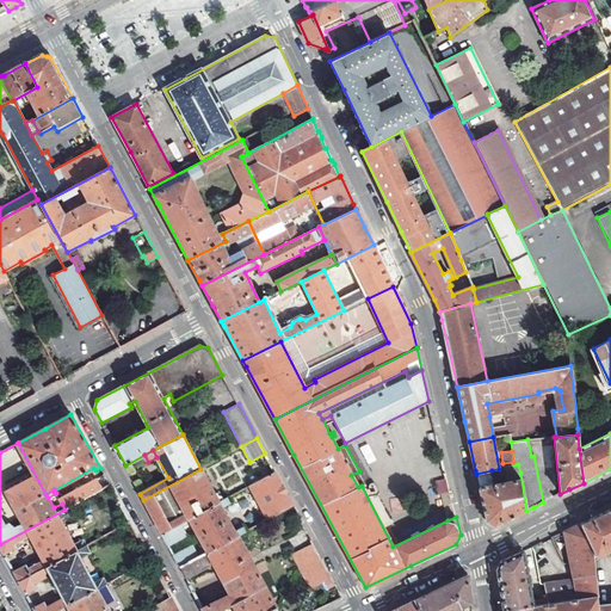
[(201,469),(143,500),(153,517),(162,535),(220,504),(201,469)]
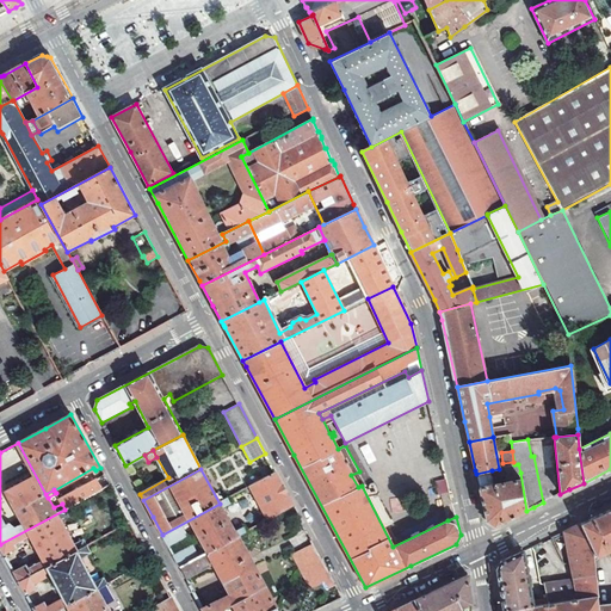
[(294,506),(276,473),(250,487),(267,520),(294,506)]
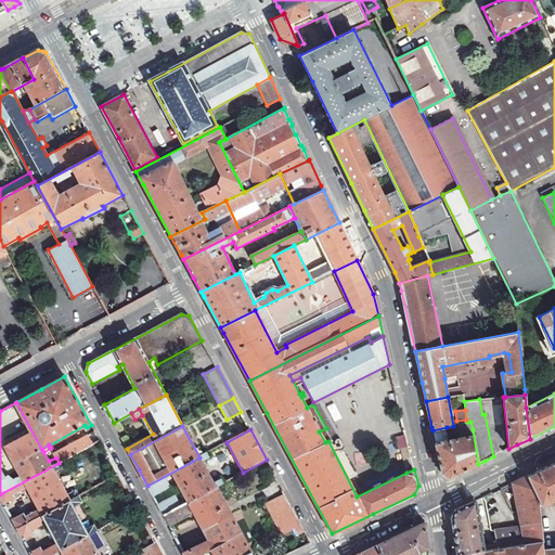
[(463,438),(436,443),(442,473),(449,478),(462,472),(478,464),(473,429),(461,433),(463,438)]
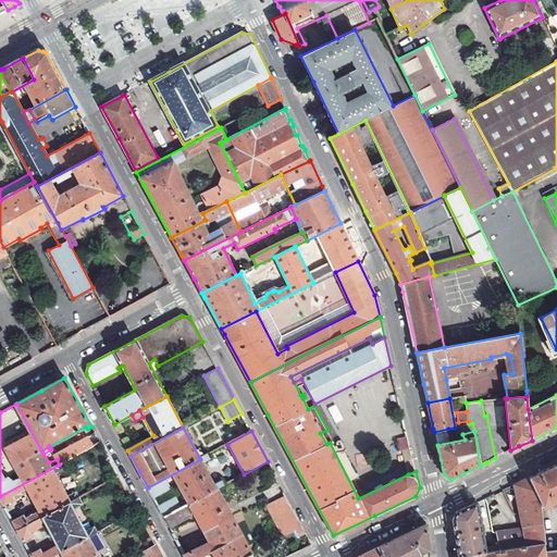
[(398,450),(408,449),(406,436),(397,437),(398,450)]
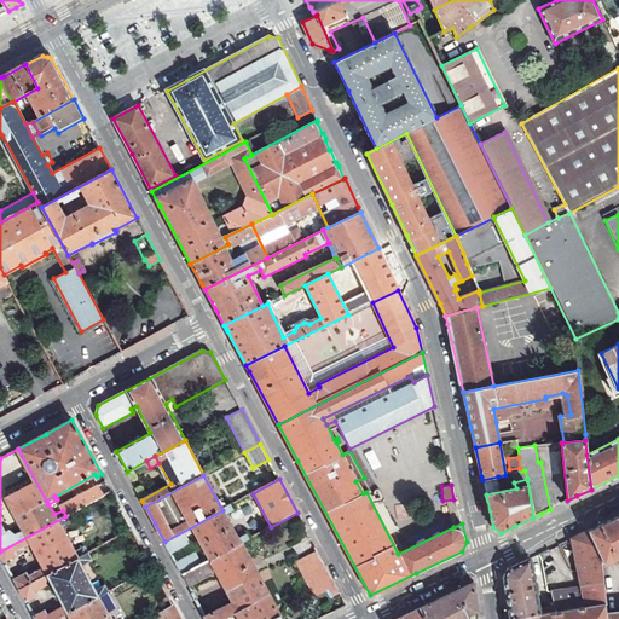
[(63,510),(65,516),(67,516),(104,496),(98,486),(61,507),(63,510)]
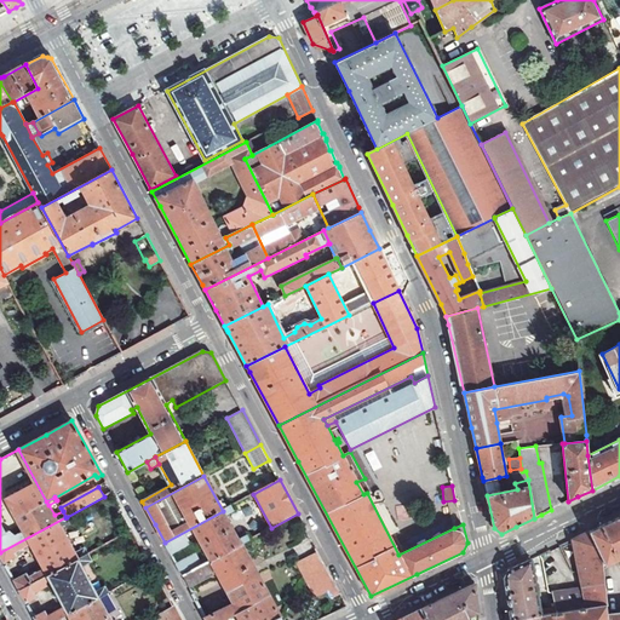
[(223,511),(165,543),(171,555),(190,545),(185,535),(195,530),(208,557),(200,562),(195,555),(177,564),(183,575),(241,545),(250,540),(247,535),(239,540),(225,516),(234,511),(231,506),(223,511)]
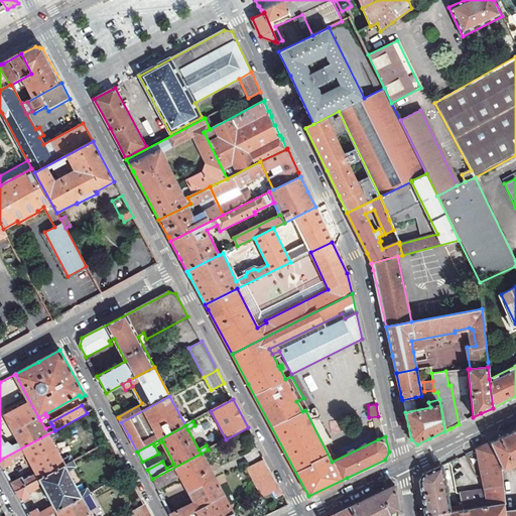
[(375,427),(378,439),(385,436),(382,425),(375,427)]
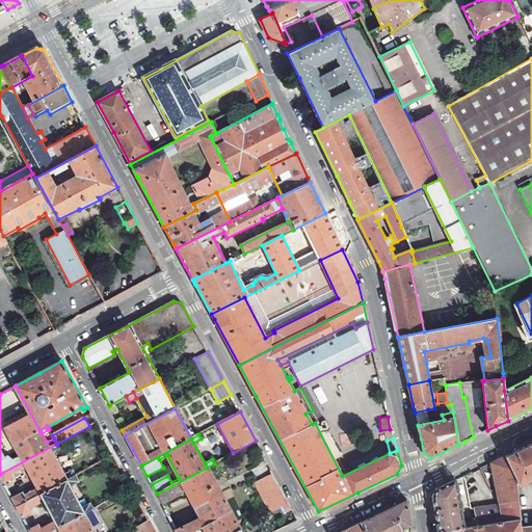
[(56,444),(0,474),(0,476),(4,482),(15,477),(14,475),(27,468),(36,486),(24,494),(23,493),(12,499),(17,507),(75,476),(73,471),(64,475),(52,452),(59,447),(57,444),(56,444)]
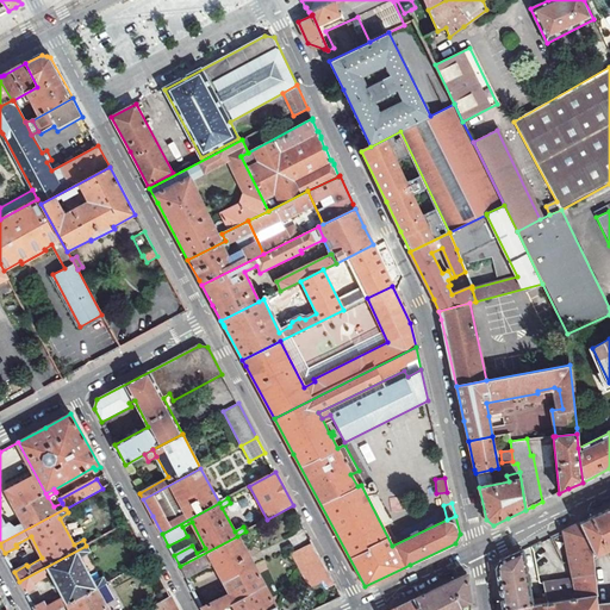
[(609,509),(586,521),(580,523),(590,545),(591,556),(593,556),(609,548),(609,509)]
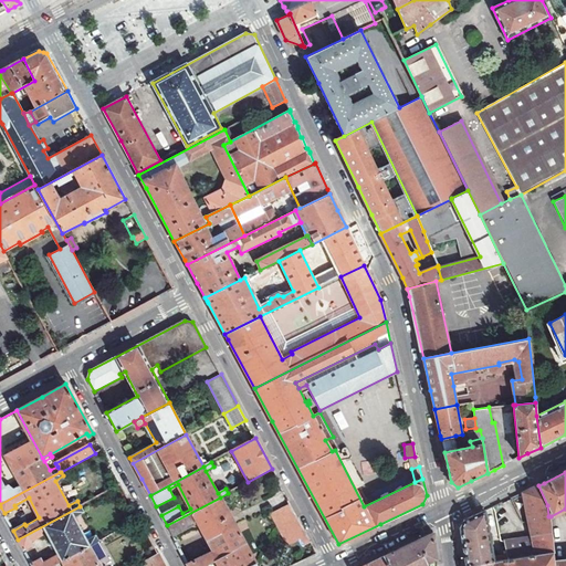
[(505,559),(553,549),(548,516),(547,505),(538,485),(523,493),(530,534),(502,541),(505,559)]
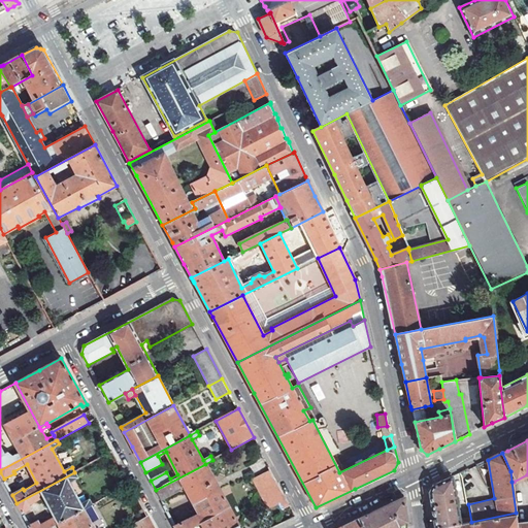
[(175,527),(194,527),(201,523),(229,507),(205,464),(156,490),(161,500),(184,487),(199,514),(180,524),(175,527)]
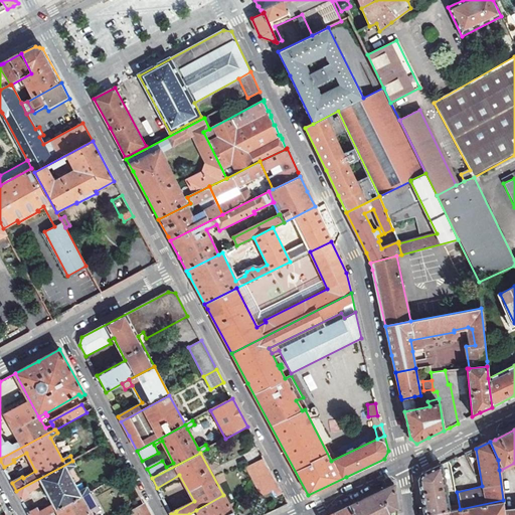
[(72,461),(16,491),(22,501),(31,496),(29,492),(39,487),(38,484),(39,482),(41,482),(53,504),(40,512),(37,508),(28,513),(29,514),(47,514),(50,514),(56,511),(82,497),(91,492),(88,488),(79,492),(68,470),(76,466),(72,461)]
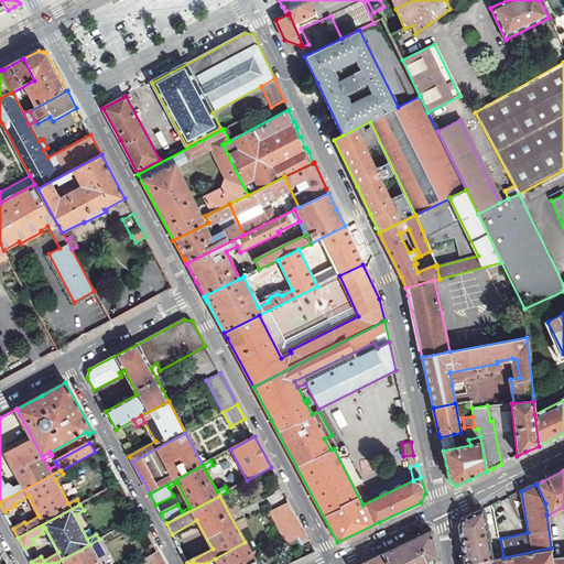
[(284,523),(297,516),(292,506),(279,512),(284,523)]
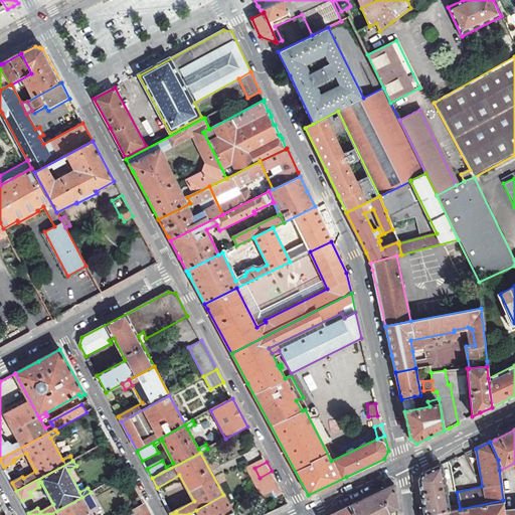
[(424,514),(430,514),(448,511),(441,465),(423,473),(419,482),(421,492),(424,514)]
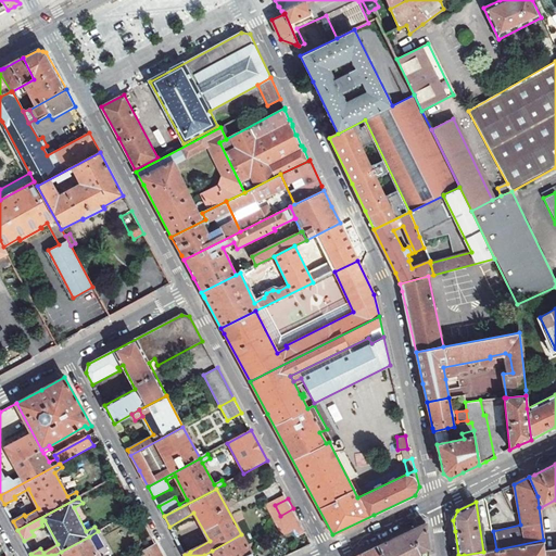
[(300,521),(286,527),(298,550),(312,543),(300,521)]
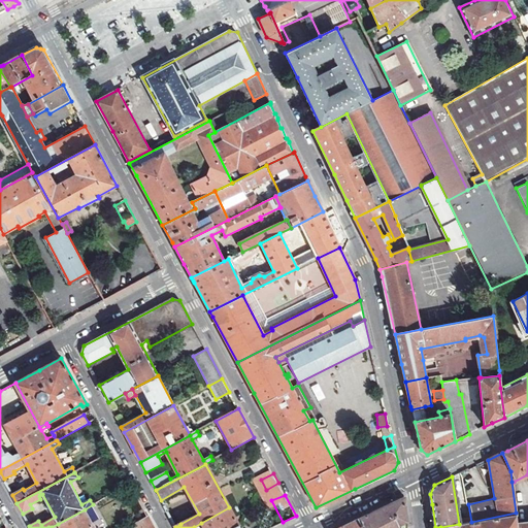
[(407,527),(404,496),(380,508),(359,518),(363,527),(407,527)]
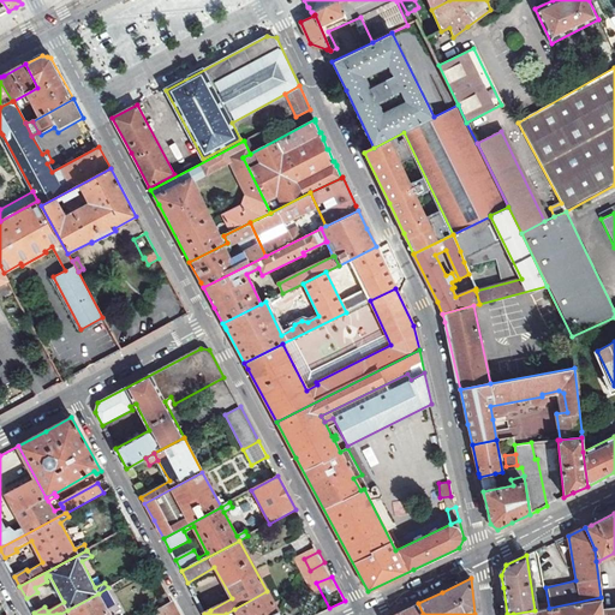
[(279,614),(267,591),(234,609),(237,614),(279,614)]
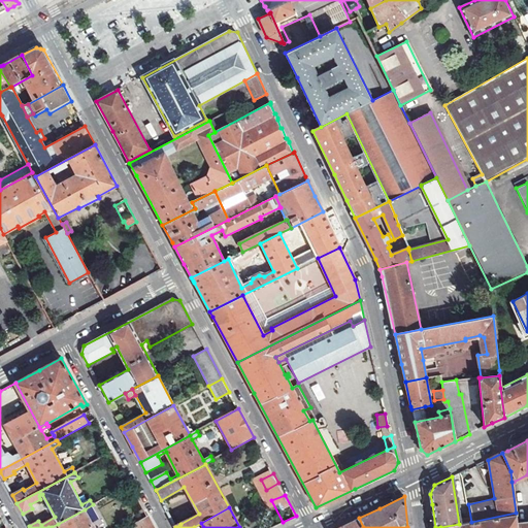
[(95,527),(85,509),(58,524),(60,527),(95,527)]
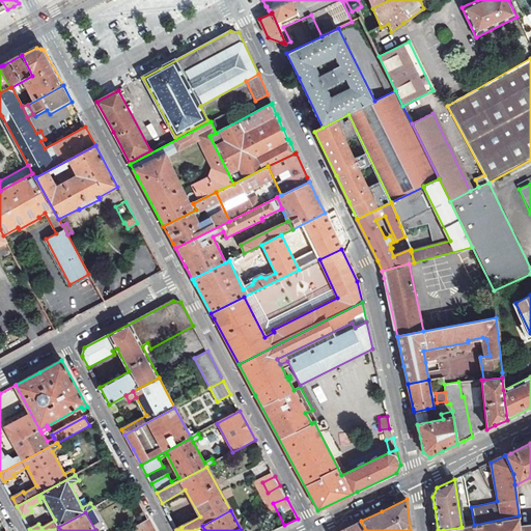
[(462,527),(443,530),(520,530),(520,527),(519,515),(474,525),(462,527)]
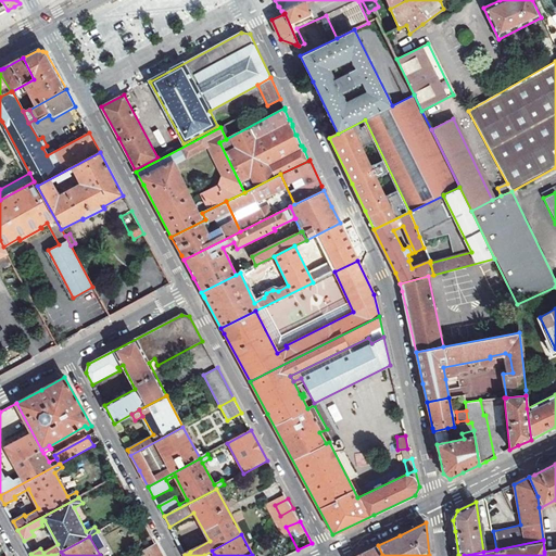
[(185,542),(179,545),(185,555),(190,552),(185,542)]
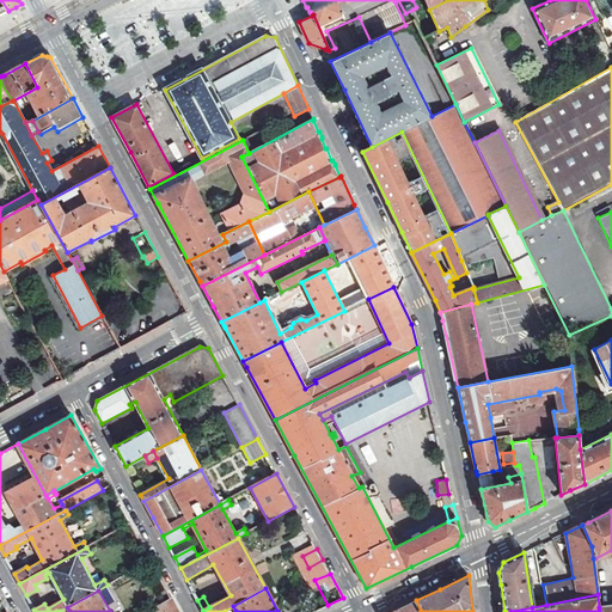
[(171,599),(155,607),(158,611),(171,611),(177,610),(171,599)]
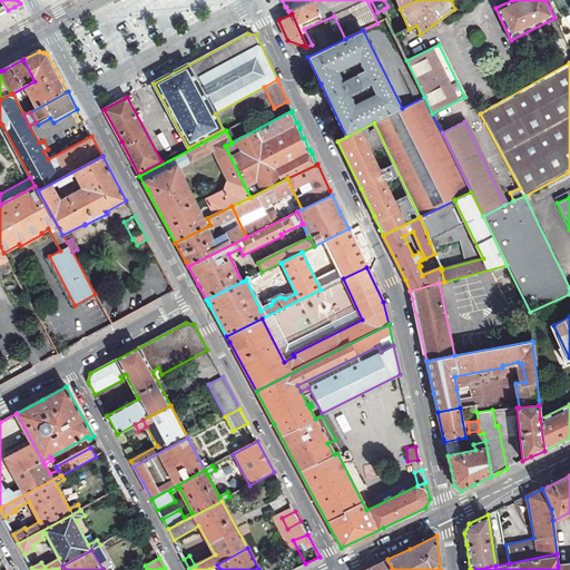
[(392,569),(387,559),(377,563),(370,568),(371,569),(392,569)]
